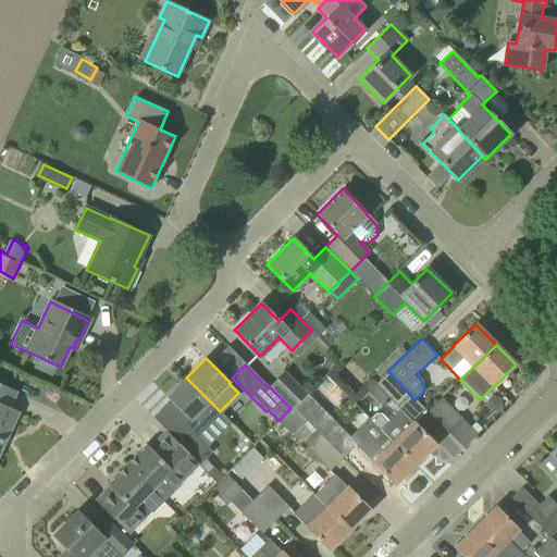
[(293,408),(307,394),(284,371),(269,386),(291,408),(292,409),(293,408)]
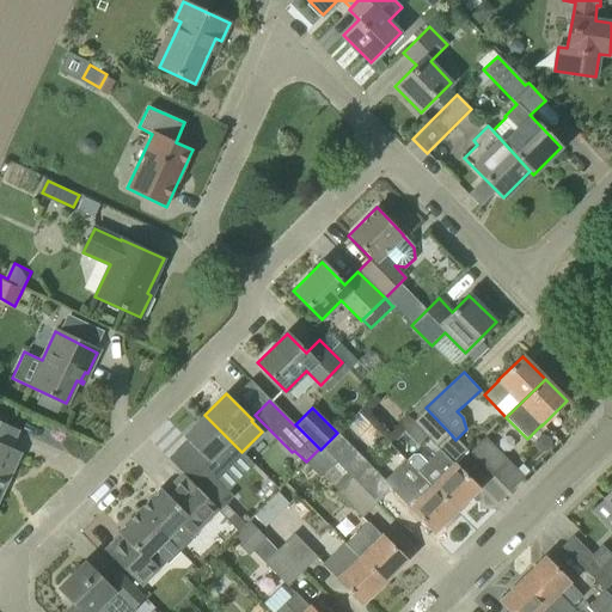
[(451,434),(426,408),(411,422),(436,447),(451,434)]
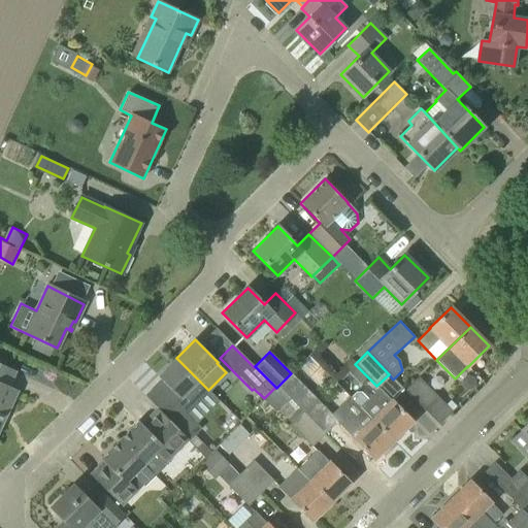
[(189,439),(196,448),(202,442),(194,434),(200,428),(194,422),(218,399),(208,390),(176,358),(158,376),(186,403),(169,420),(189,439)]
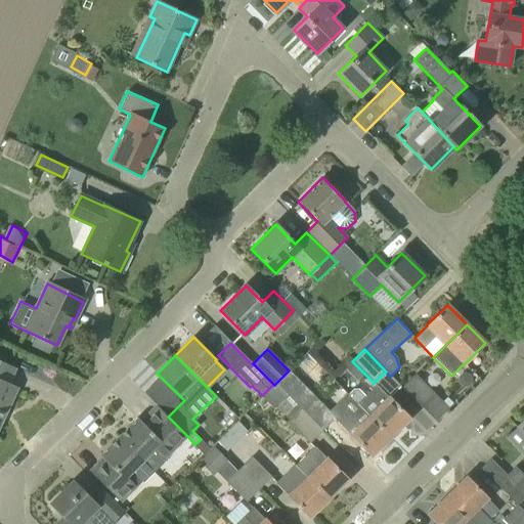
[(0,424),(2,420),(0,418),(0,413),(2,409),(6,410),(16,388),(7,384),(14,368),(0,362),(0,424)]
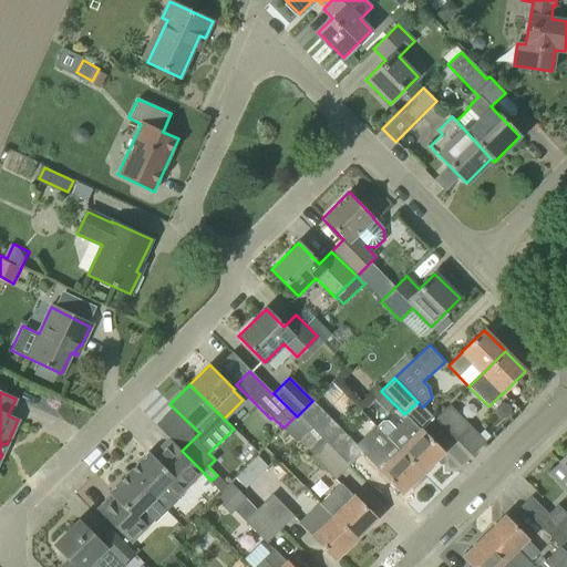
[(356,443),(321,409),(312,401),(298,415),(323,442),(325,441),(348,465),(361,452),(362,451),(356,443)]
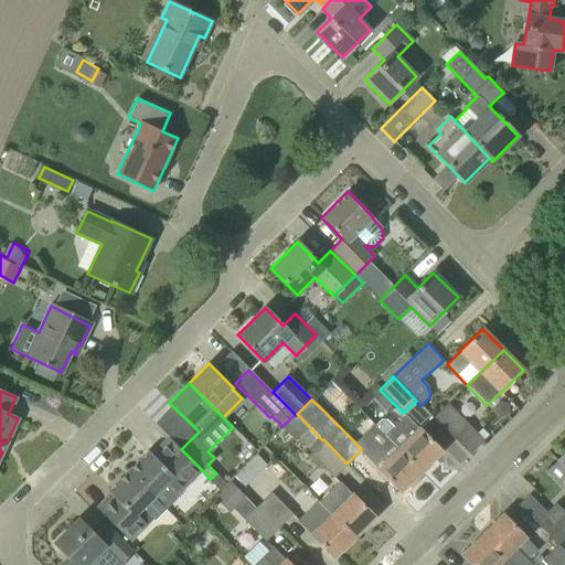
[(470,455),(484,440),(448,403),(434,417),(470,455)]
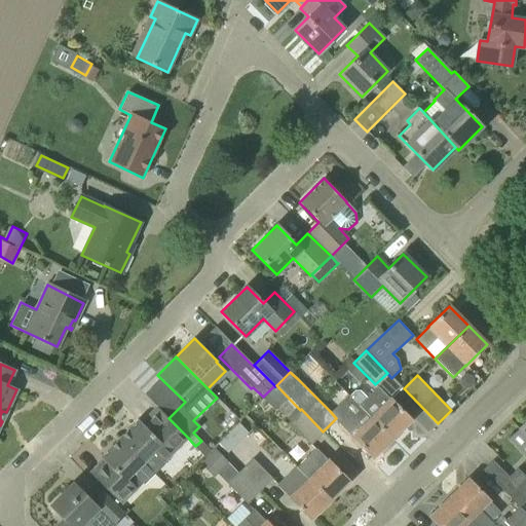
[(390,399),(378,386),(359,405),(391,439),(411,419),(390,399)]
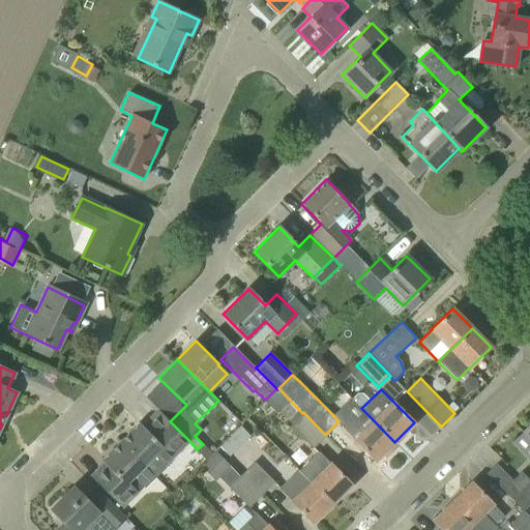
[(332,414),(339,421),(337,422),(375,462),(394,442),(361,408),(361,409),(356,404),(350,396),(332,414)]
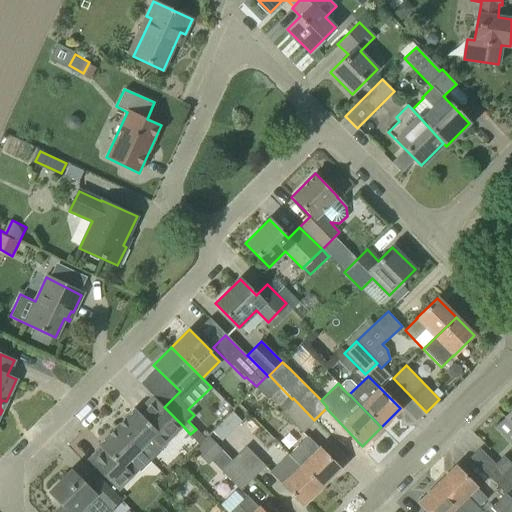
[(301,433),(314,420),(293,398),(292,399),(280,411),(301,433)]
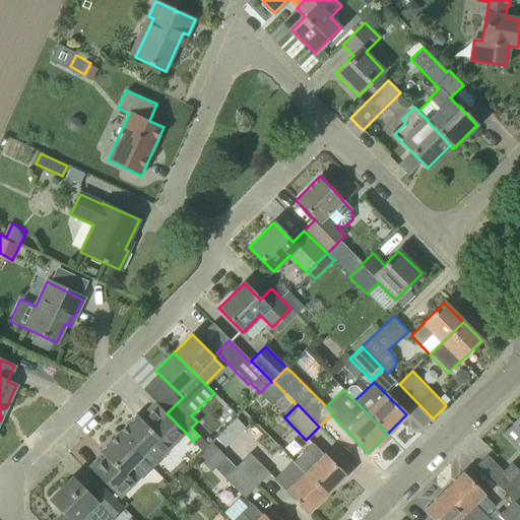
[(161,457),(186,433),(167,413),(150,429),(136,414),(118,434),(152,468),(163,458),(161,457)]
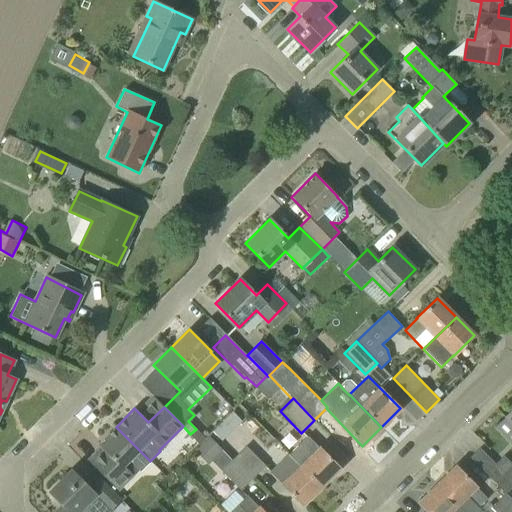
[(92,465),(118,491),(139,470),(140,471),(150,461),(116,427),(97,445),(105,452),(92,465)]
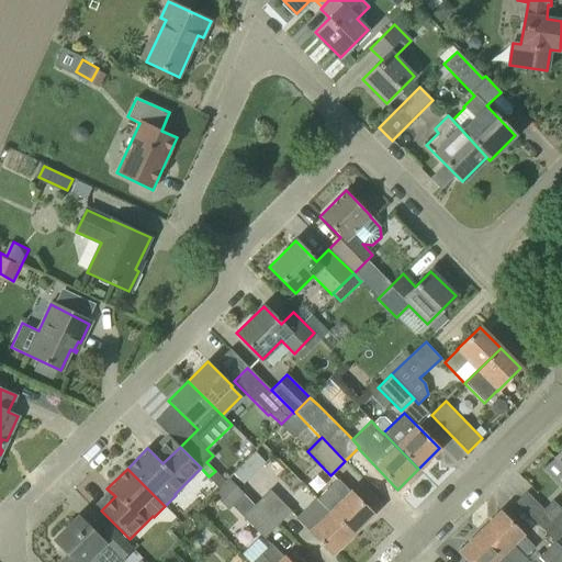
[(215,471),(209,476),(218,486),(225,480),(216,470),(215,471)]
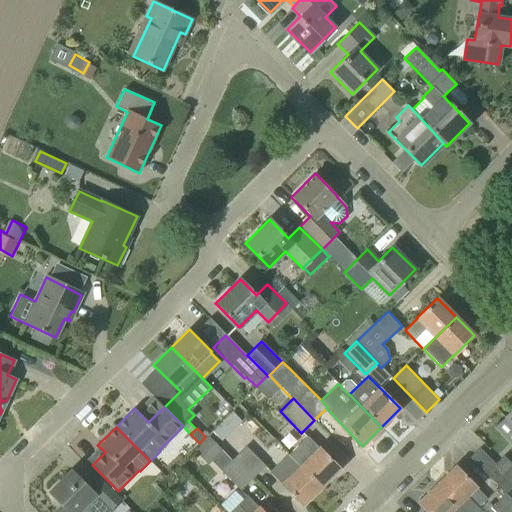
[(208,464),(221,450),(207,436),(194,450),(208,464)]
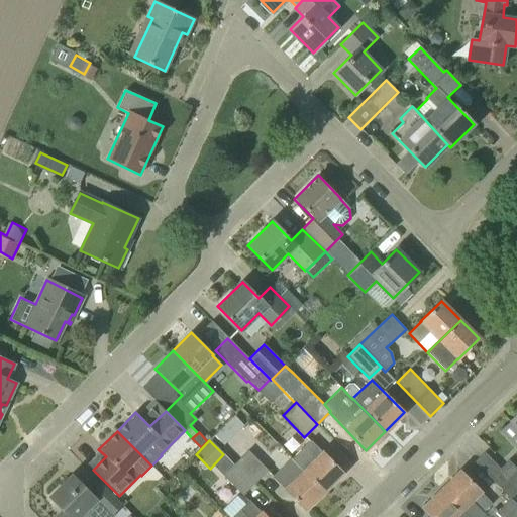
[(310,440),(292,458),(324,492),(343,473),(322,451),(310,440)]
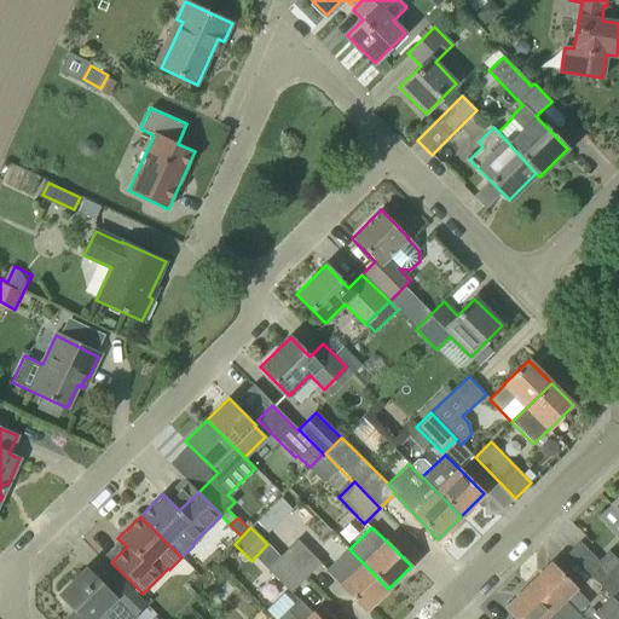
[(296,539),(282,554),(305,577),(319,562),(296,539)]
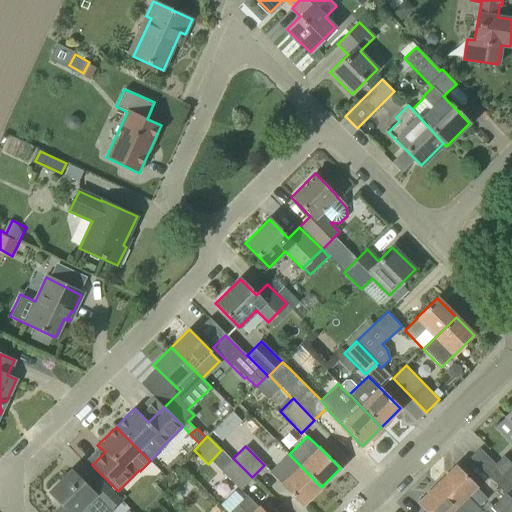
[(470,457),(495,482),(504,473),(511,464),(503,455),(495,464),(479,448),(470,457)]
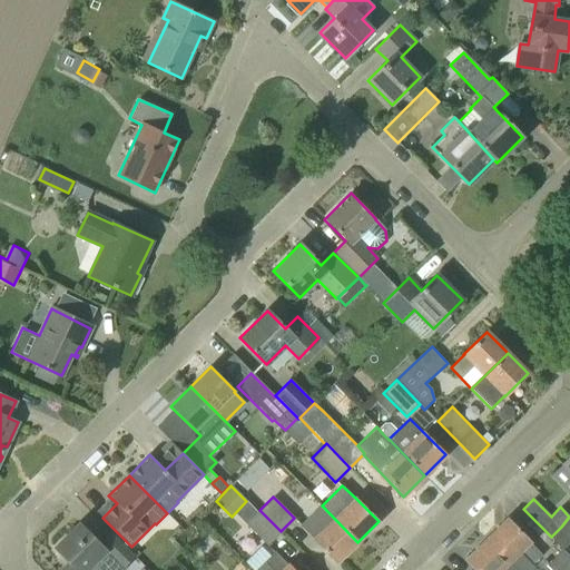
[(357,542),(322,505),(301,526),(314,539),(314,540),(336,562),(357,542)]
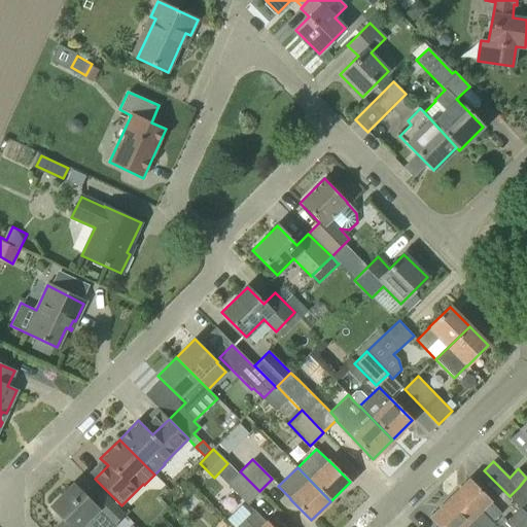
[(259,491),(240,471),(226,484),(246,503),(259,491)]
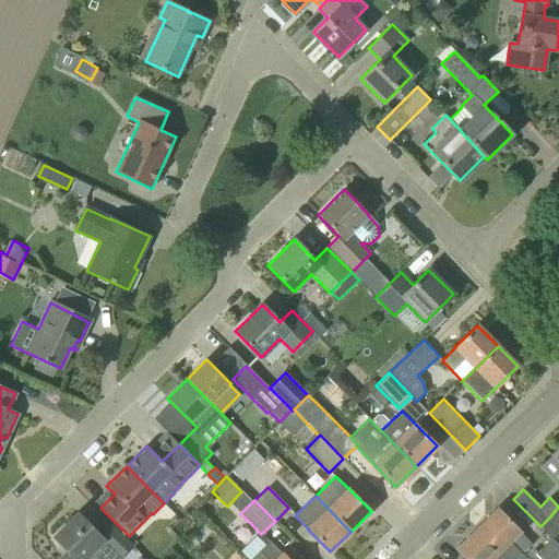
[(550,516),(540,526),(552,538),(558,532),(558,507),(550,516)]
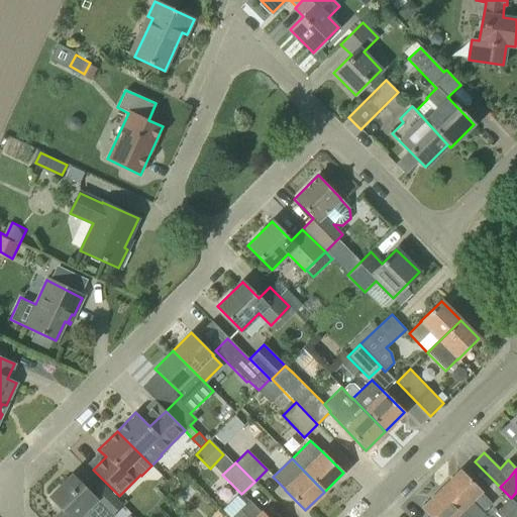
[(461,510),(469,516),(478,516),(492,503),(460,471),(441,489),(461,510)]
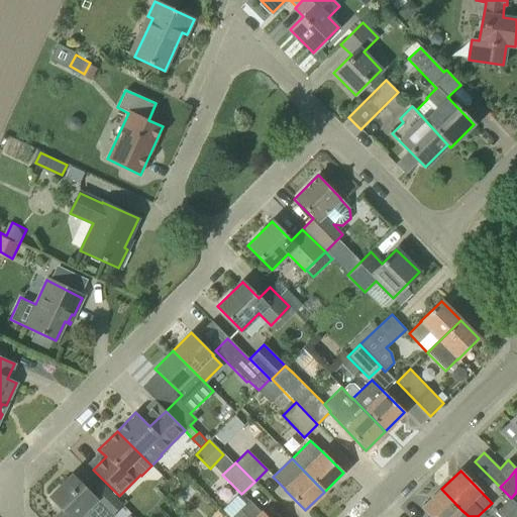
[(72,476),(49,497),(63,510),(55,516),(104,516),(108,514),(109,515),(121,503),(101,483),(90,494),(72,476)]
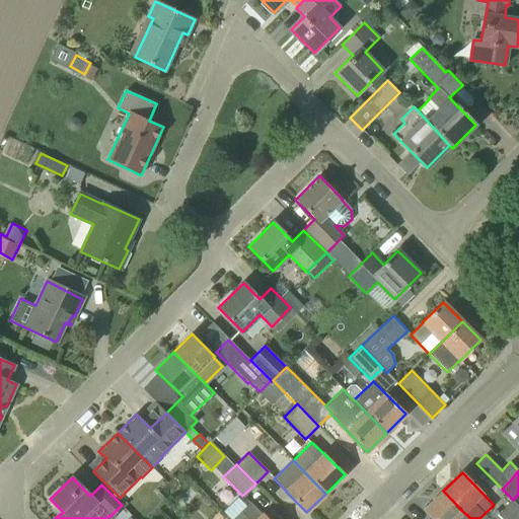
[(455,518),(463,512),(443,491),(424,509),(433,518),(455,518)]
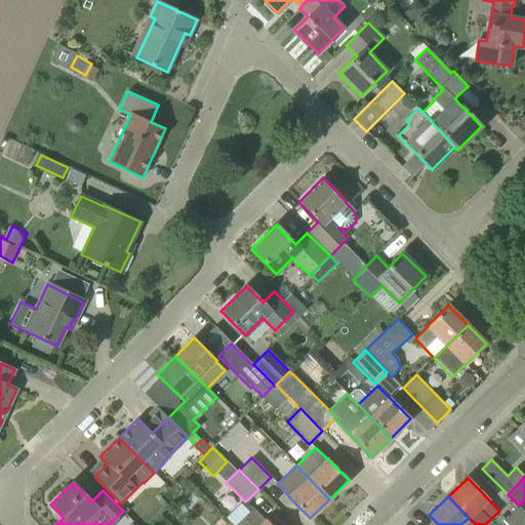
[(508,524),(524,524),(524,513),(518,506),(503,520),(508,524)]
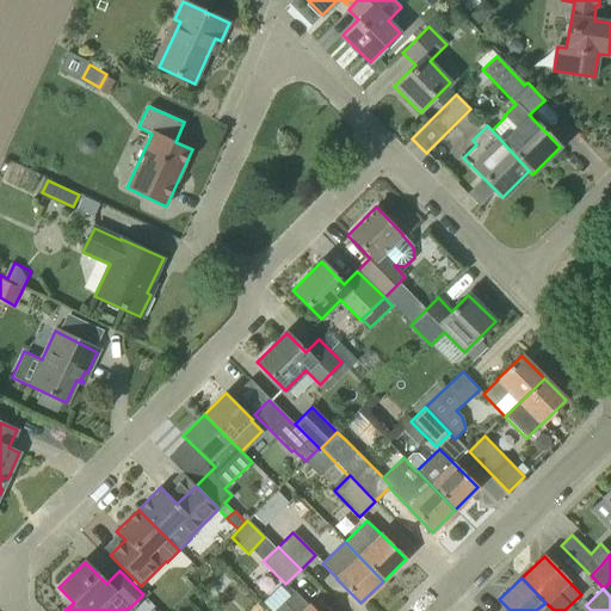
[(275,610),(314,610),(309,605),(309,606),(295,592),(275,610)]
